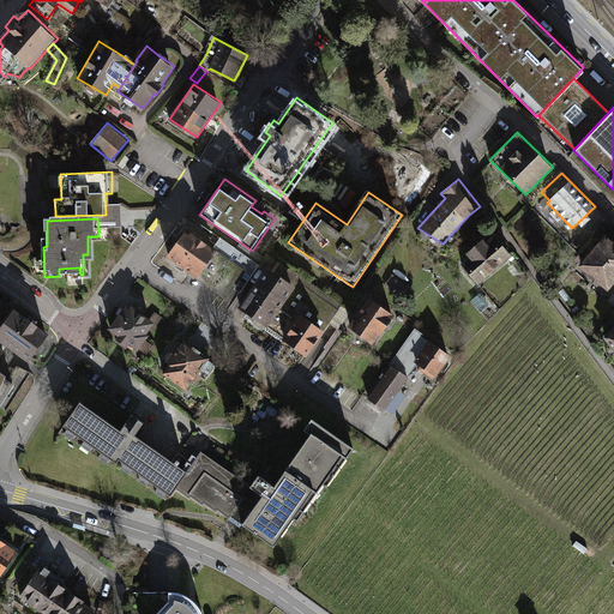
[(190,232),(185,229),(167,256),(198,277),(217,250),(218,248),(215,246),(192,230),(190,232)]
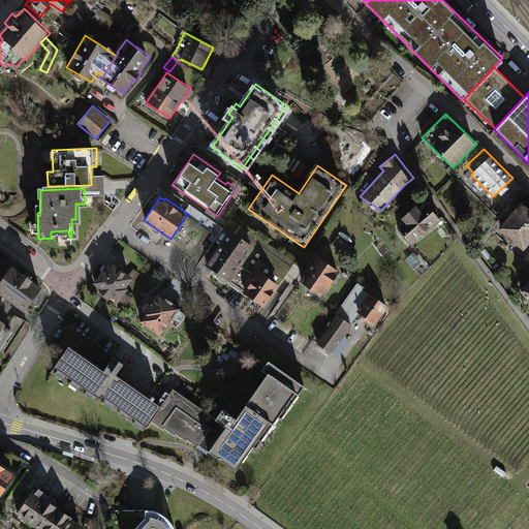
[(528,244),(528,208),(521,201),(497,229),(524,251),(528,244)]
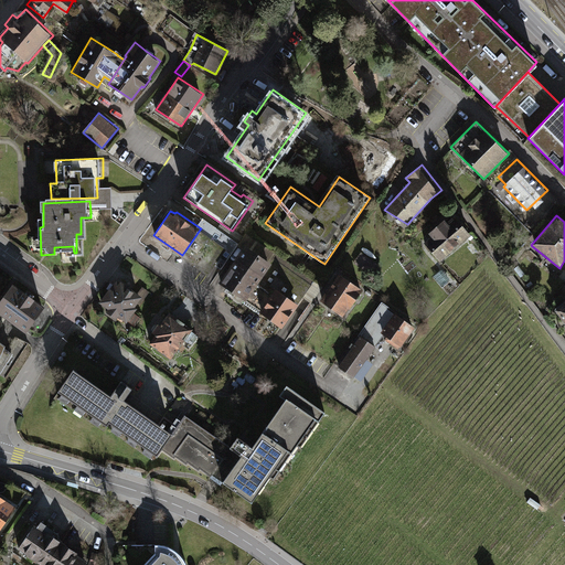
[(426,244),(439,260),(470,235),(456,217),(448,224),(444,219),(427,233),(433,238),(426,244)]
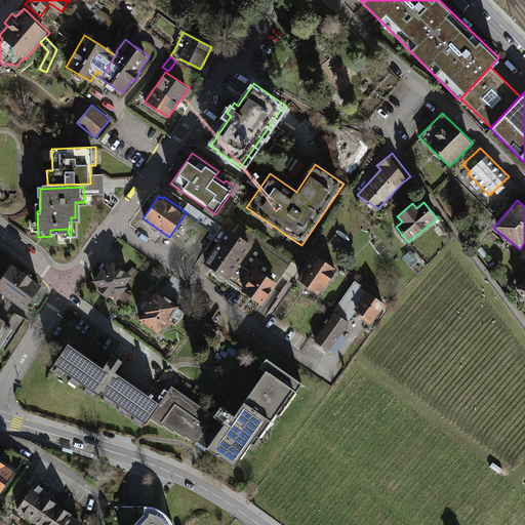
[(193,255),(194,256),(201,247),(205,251),(220,229),(221,227),(202,212),(189,203),(184,210),(187,212),(186,213),(169,237),(168,239),(188,251),(193,255)]
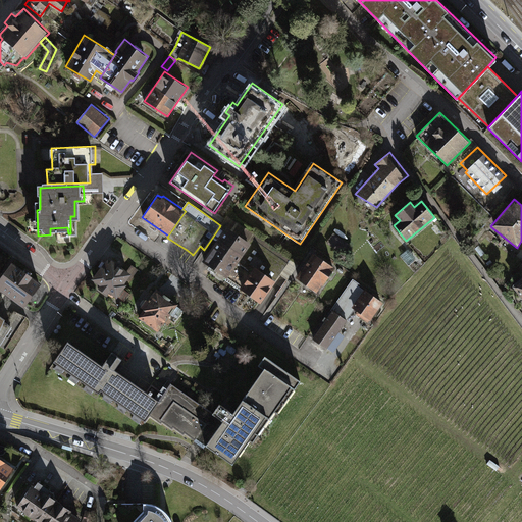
[(214,213),(204,206),(201,211),(220,225),(225,219),(215,212),(214,213)]
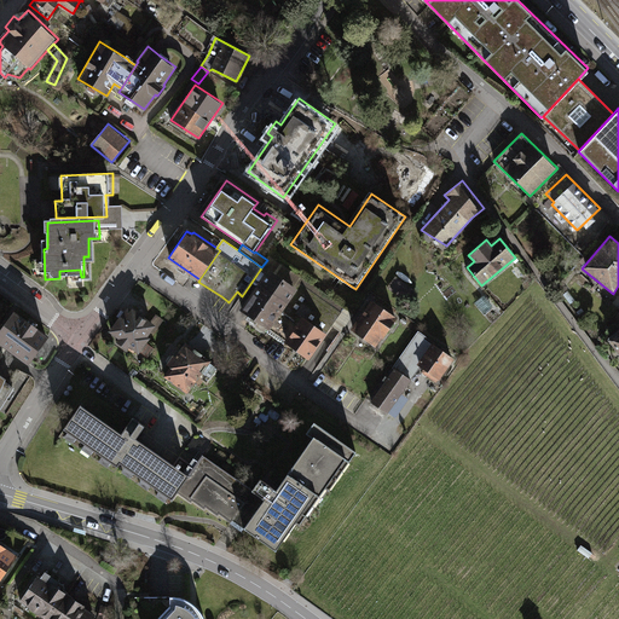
[(260,270),(266,273),(241,310),(270,330),(271,329),(285,340),(285,341),(310,359),(347,308),(277,260),(282,255),(273,249),(267,260),(261,267),(260,270)]
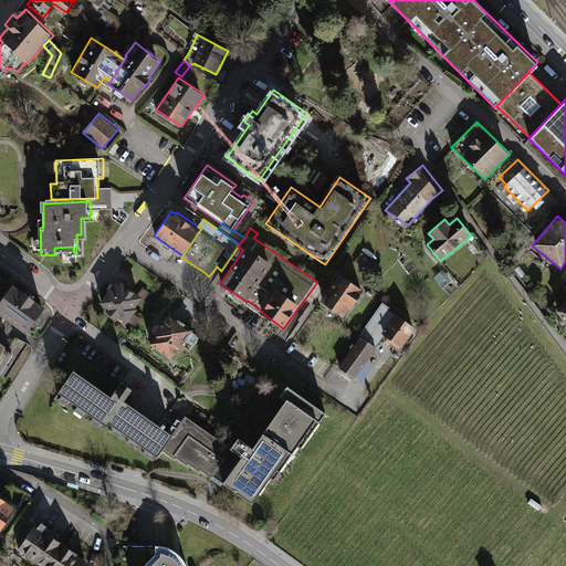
[(377,263),(362,253),(355,263),(369,274),(377,263)]
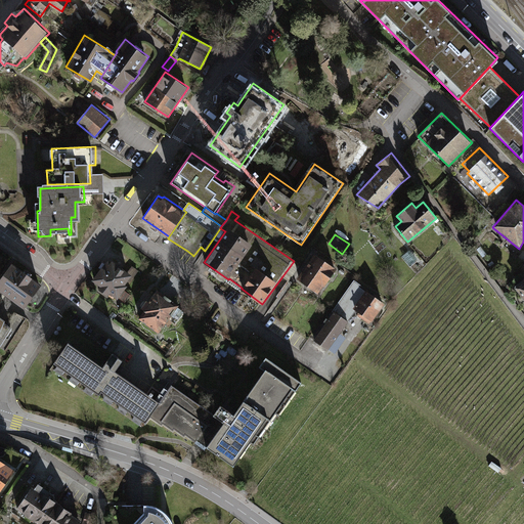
[(315,253),(298,278),(319,294),(338,268),(315,253)]
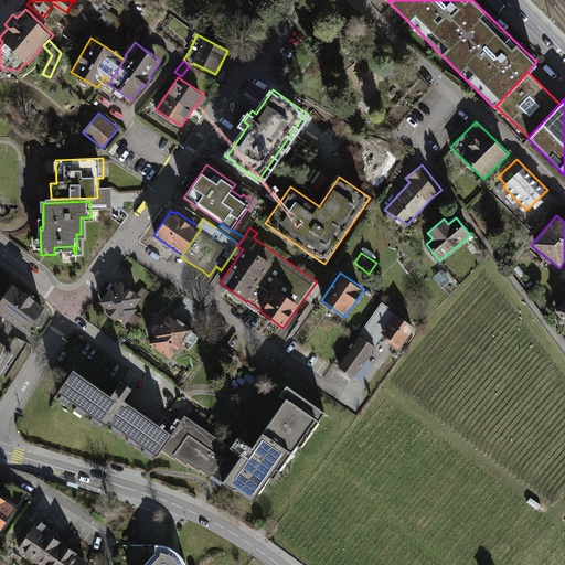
[(99,301),(126,321),(137,308),(135,307),(138,302),(141,306),(151,294),(142,287),(138,291),(121,279),(119,280),(117,279),(99,301)]
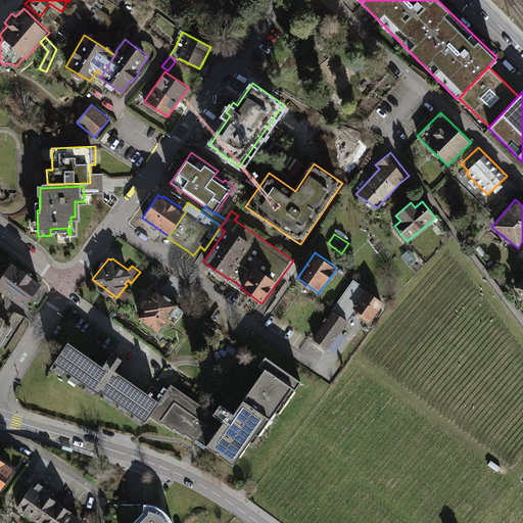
[(11,262),(0,278),(0,290),(25,307),(42,283),(11,262)]
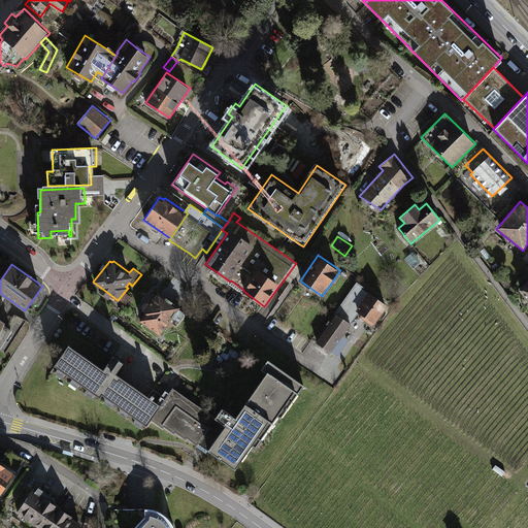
[(527,282),(519,289),(527,301),(527,282)]
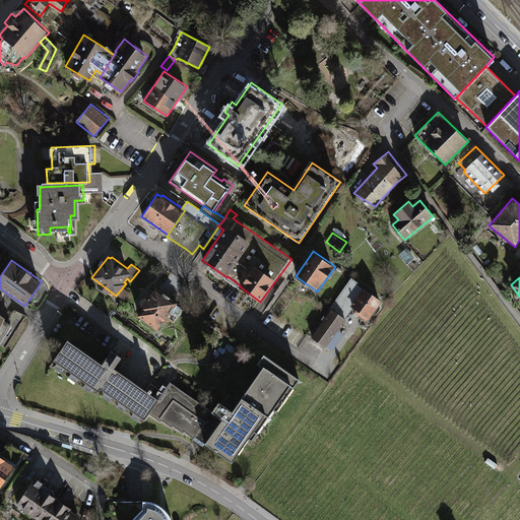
[(351,306),(364,289),(356,284),(358,282),(351,278),(330,310),(331,311),(333,309),(346,318),(354,307),(351,306)]
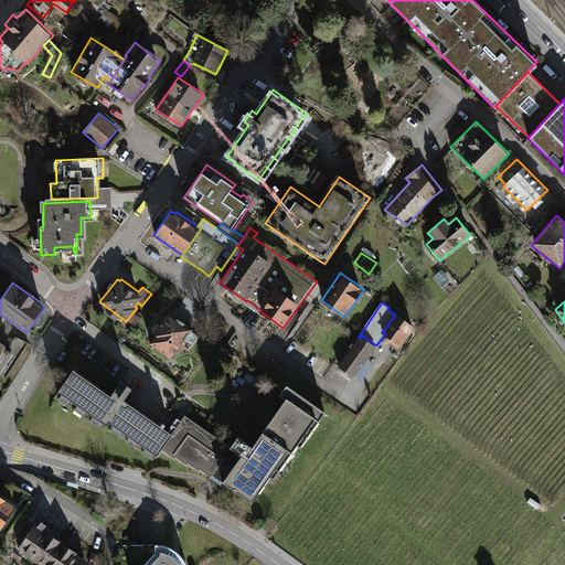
[(149,343),(171,359),(185,340),(193,345),(200,337),(191,330),(192,329),(170,312),(161,324),(158,322),(152,331),(156,334),(149,343)]
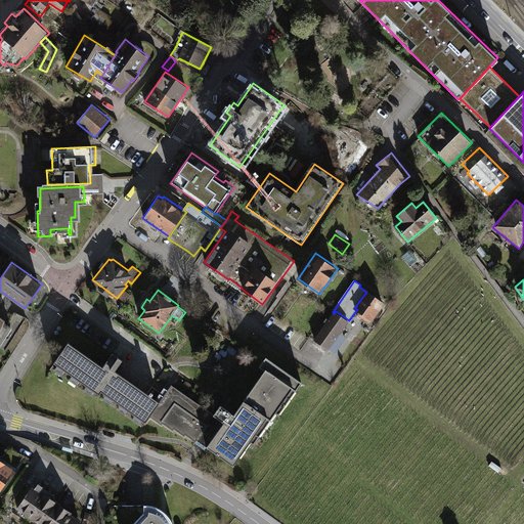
[(387,303),(367,290),(366,292),(354,308),(357,309),(359,311),(357,315),(369,323),(372,321),(374,322),(387,303)]
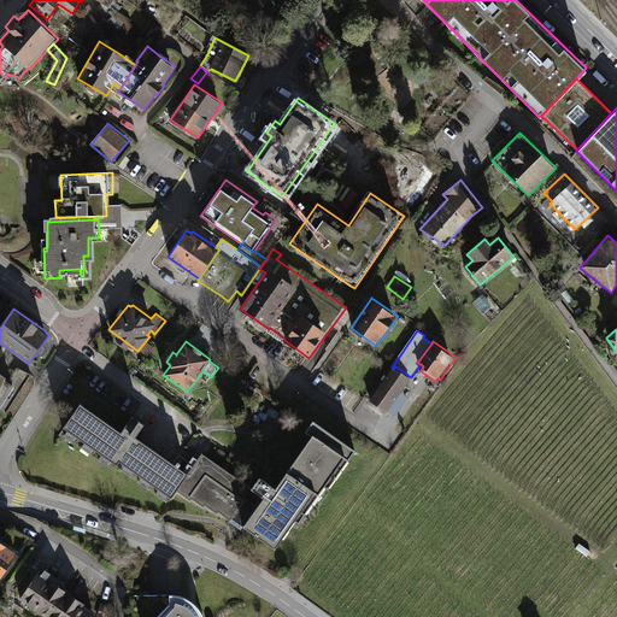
[(393,369),(371,400),(387,412),(388,412),(395,417),(409,398),(401,393),(412,378),(411,377),(395,366),(393,369)]
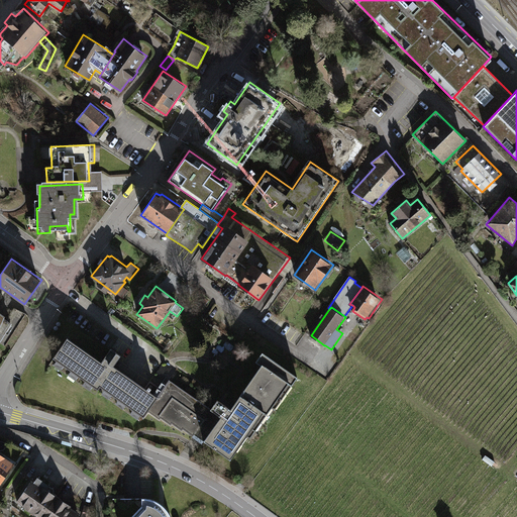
[(0,340),(12,323),(4,317),(5,315),(0,311),(0,340)]
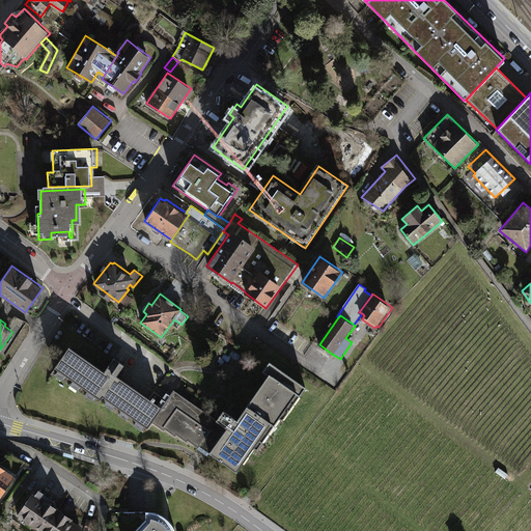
[(308,387),(271,361),(264,370),(270,374),(240,419),(225,409),(218,420),(174,390),(171,395),(167,393),(159,404),(117,375),(124,363),(113,356),(104,369),(68,344),(53,367),(102,400),(104,397),(148,428),(152,422),(164,430),(165,429),(175,436),(176,435),(187,442),(188,441),(199,448),(200,447),(239,473),(255,448),(258,450),(281,418),(284,420),(308,387)]
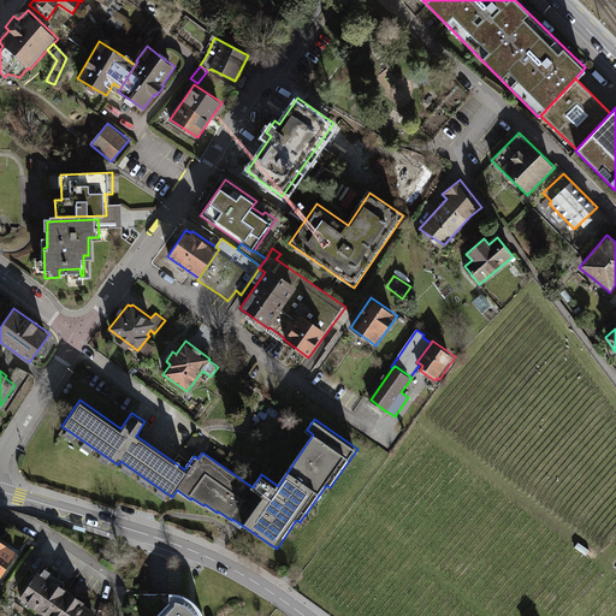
[(0,578),(17,552),(0,540),(0,578)]
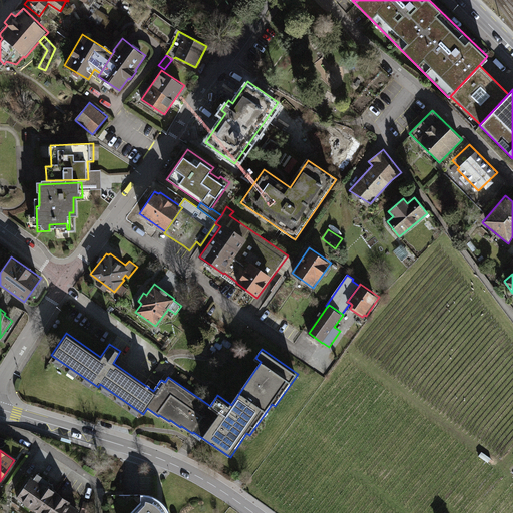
[(31,476),(16,498),(38,512),(77,512),(79,510),(69,503),(70,502),(41,482),(41,483),(31,476)]
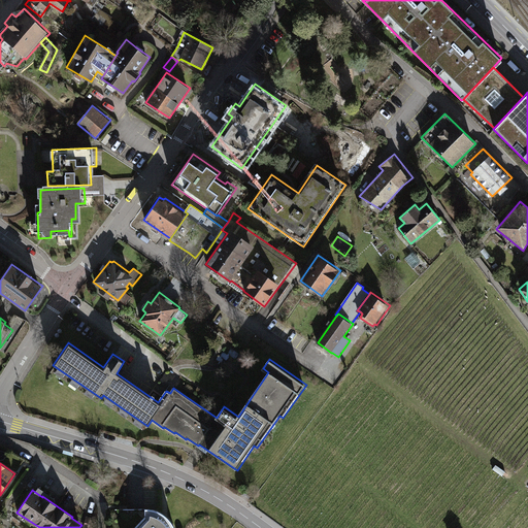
[(136,527),(176,527),(173,521),(167,514),(165,513),(159,509),(152,508),(146,508),(146,517),(136,527)]
